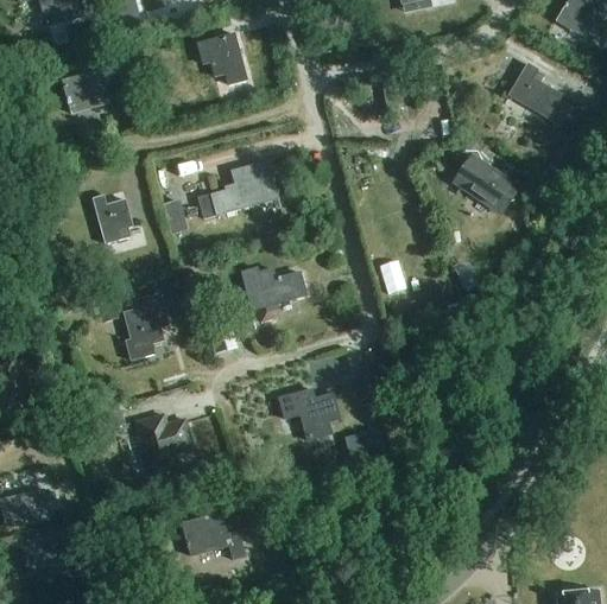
[(38,0),(42,12),(46,26),(92,13),(87,0),(38,0)]
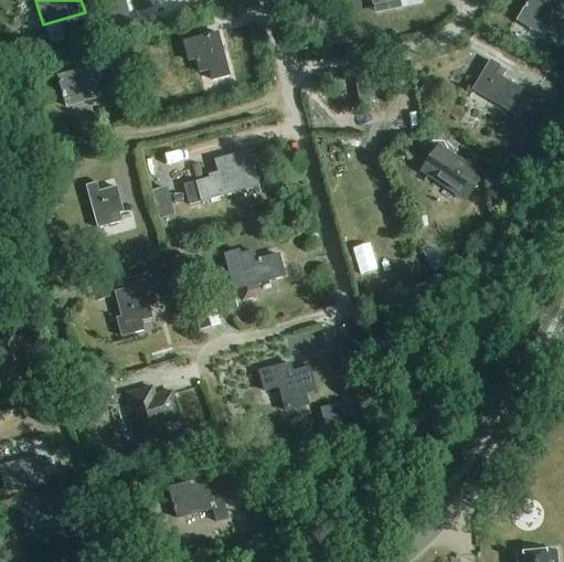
[(563,10),(563,0),(527,0),(519,13),(561,38),(563,31),(563,23),(559,20),(563,10)]
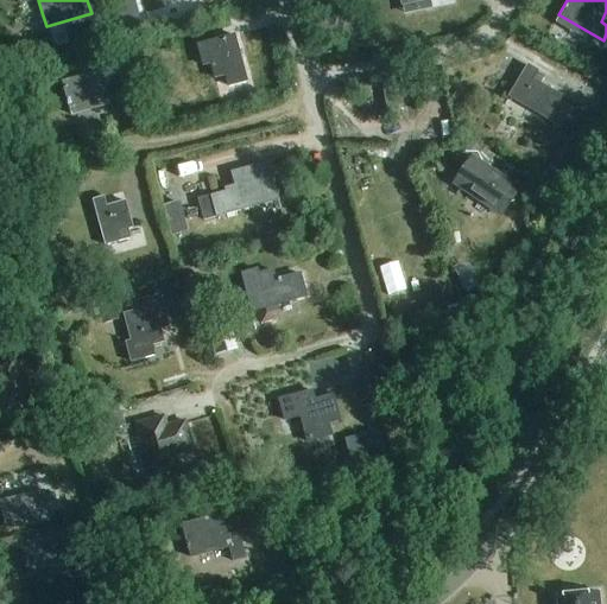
[(245,78),(233,32),(196,42),(202,63),(209,61),(213,75),(225,71),(227,83),(245,78)]
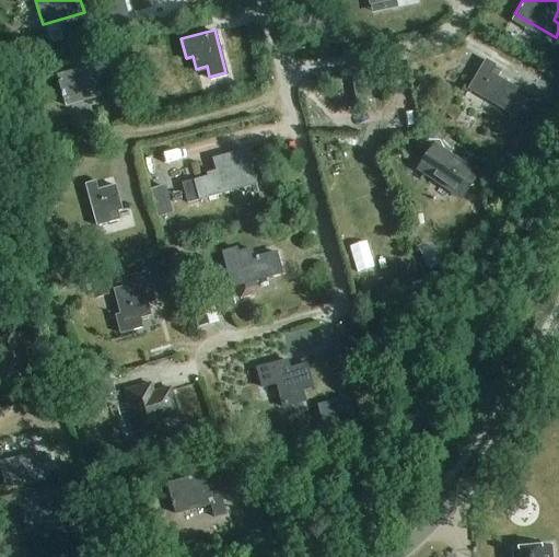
[(172,43),(148,48),(152,70),(177,64),(172,43)]
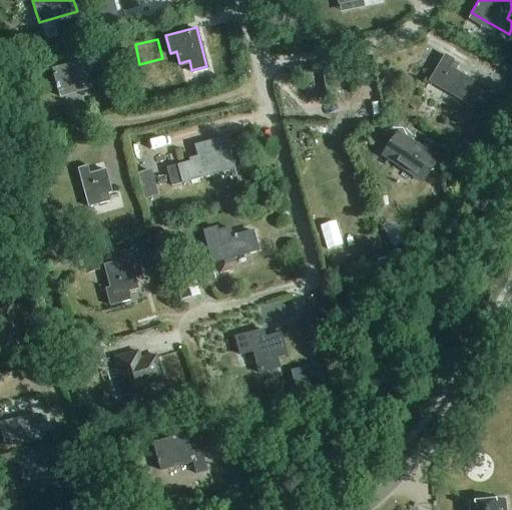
[(459,61),(452,57),(444,52),(429,79),(461,98),(472,78),(455,68),(459,61)]
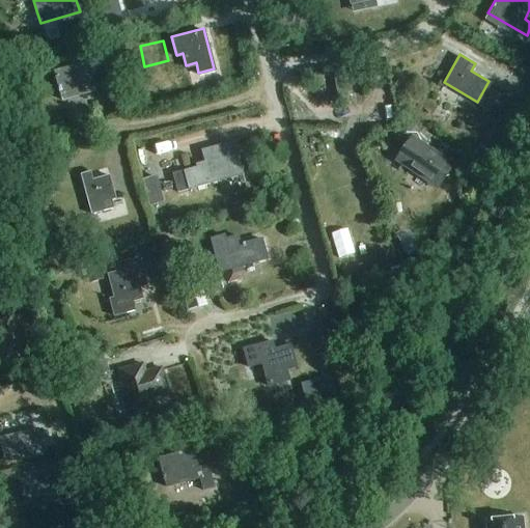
[(61,98),(94,89),(90,73),(100,70),(96,58),(54,70),(61,98)]
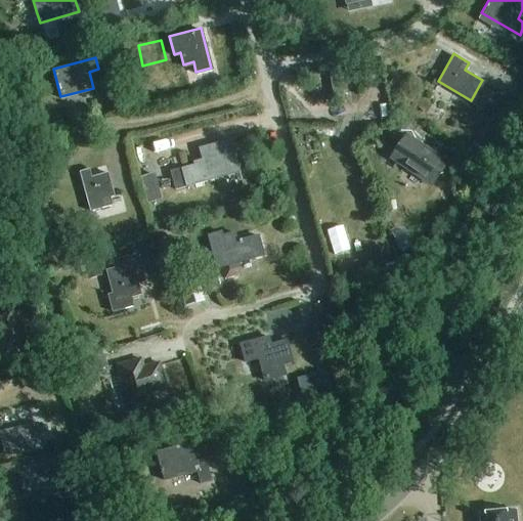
[(425,132),(405,119),(395,134),(397,135),(397,139),(399,141),(388,157),(431,185),(448,160),(420,140),(425,132)]
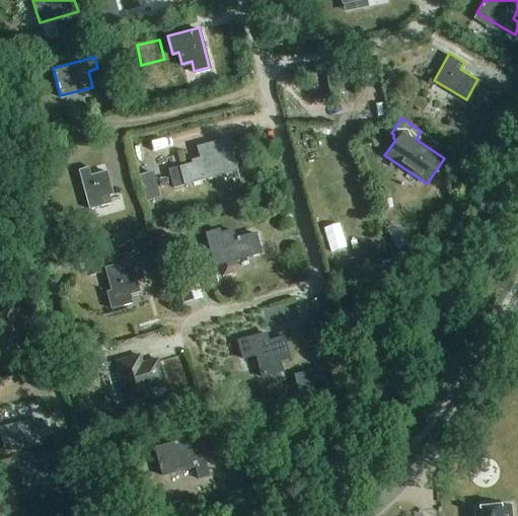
[(180,169),(169,172),(173,186),(237,168),(228,136),(196,145),(200,160),(179,166),(180,169)]
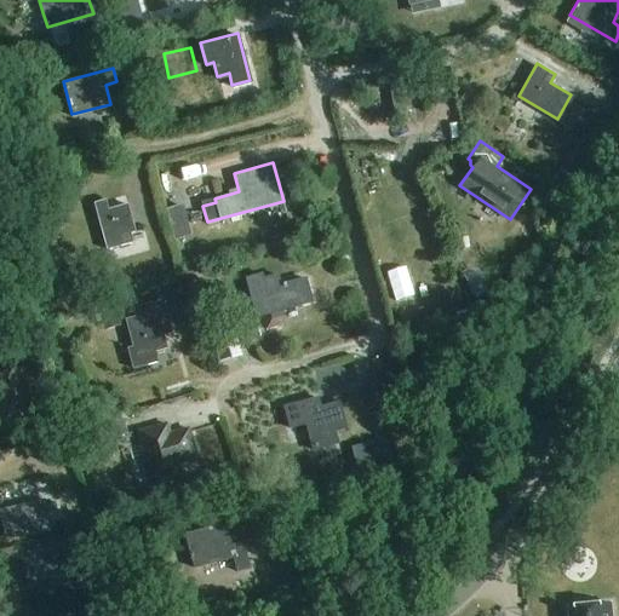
[(132,240),(130,230),(135,229),(126,202),(105,207),(103,199),(92,201),(105,247),(132,240)]
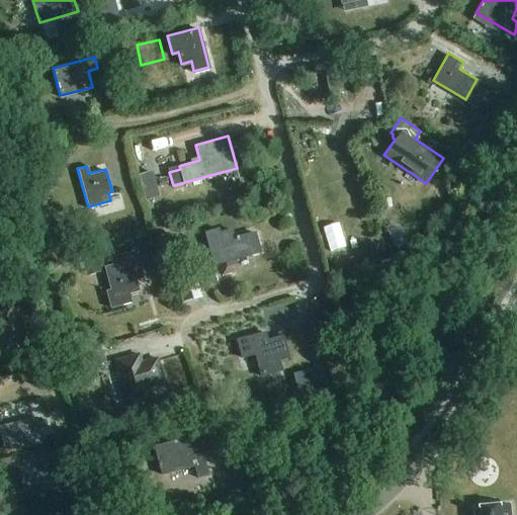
[(467,187),(477,175),(464,166),(456,178),(467,187)]
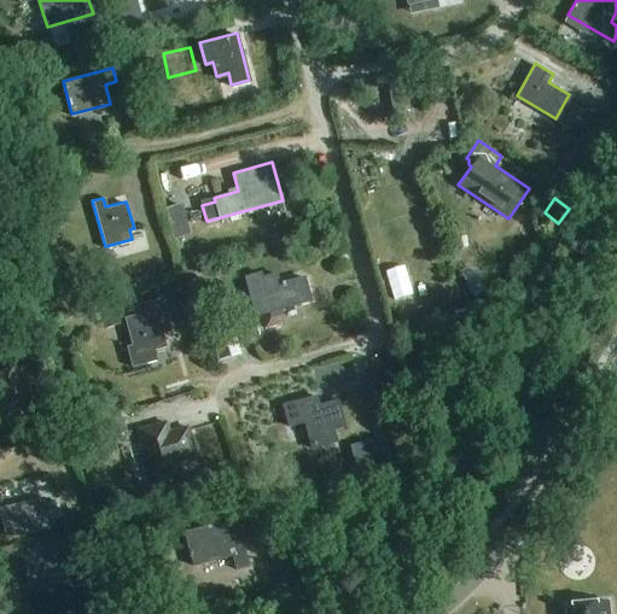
[(309,299),(303,275),(278,282),(275,273),(262,276),(261,272),(244,275),(249,292),(254,291),(260,313),(261,313),(265,326),(275,322),(274,317),(279,316),(277,308),(309,299)]
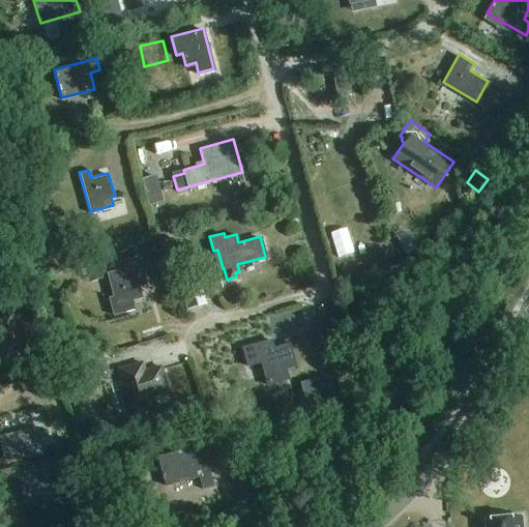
[(190,251),(182,253),(185,261),(193,259),(190,251)]
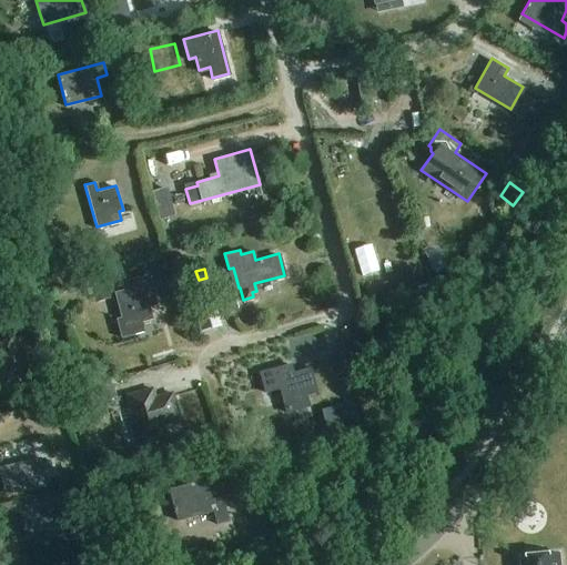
[(124,290),(115,292),(122,318),(117,319),(121,338),(143,331),(141,321),(151,318),(148,305),(157,303),(149,274),(122,281),(124,290)]
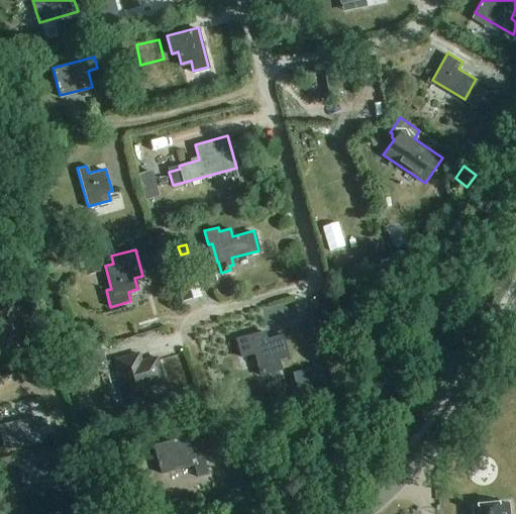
[(213,268),(199,272),(202,283),(216,280),(213,268)]
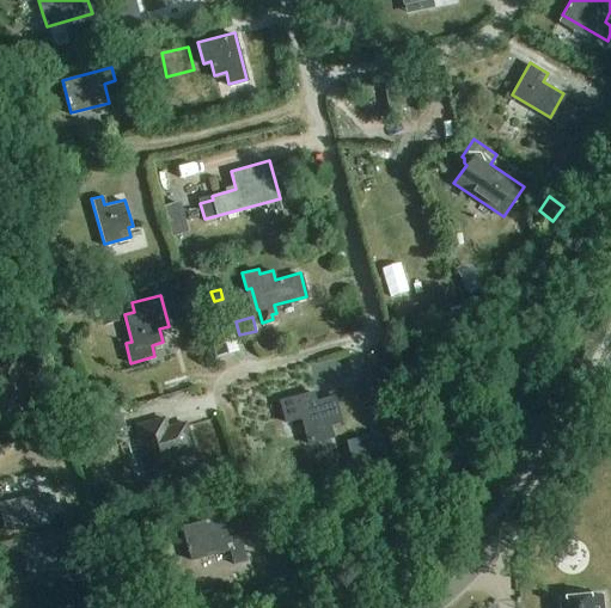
[(316,400),(313,391),(280,399),(286,419),(301,416),(309,442),(333,435),(329,424),(341,421),(334,394),(316,400)]
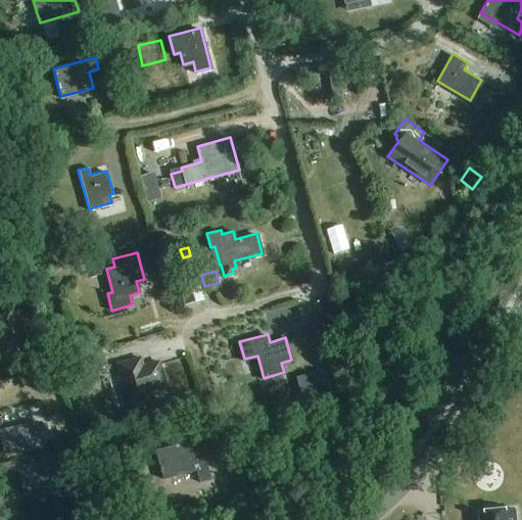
[(100,352),(87,357),(93,372),(105,368),(100,352)]
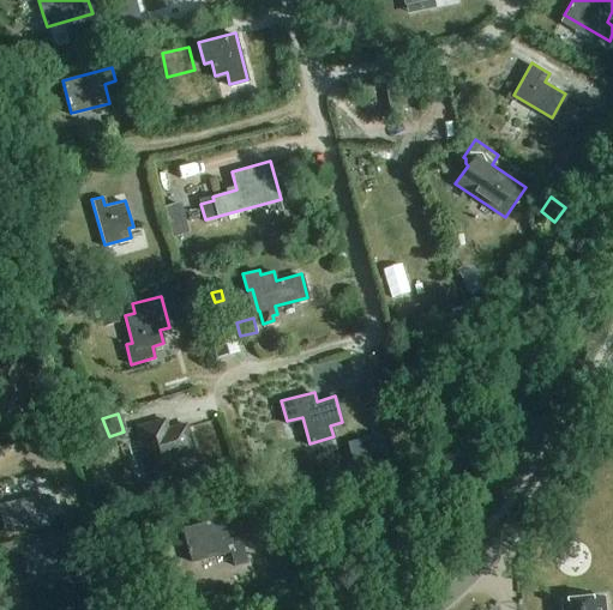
[(163,420),(152,422),(136,428),(150,476),(179,467),(175,456),(193,450),(185,422),(167,428),(163,420)]
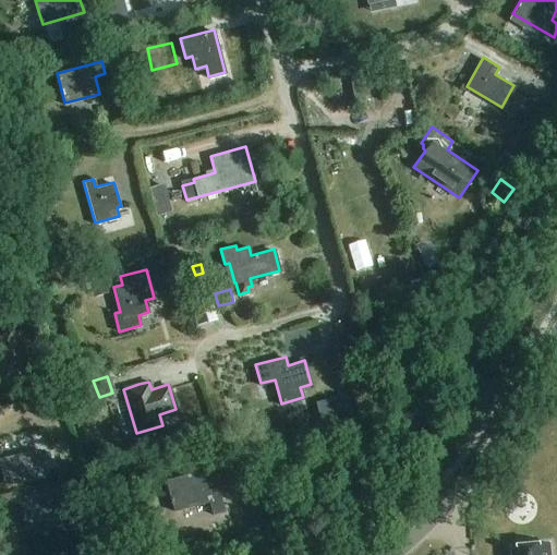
[(20,434),(0,439),(0,458),(0,468),(4,486),(46,475),(44,469),(40,453),(39,448),(24,453),(20,434)]
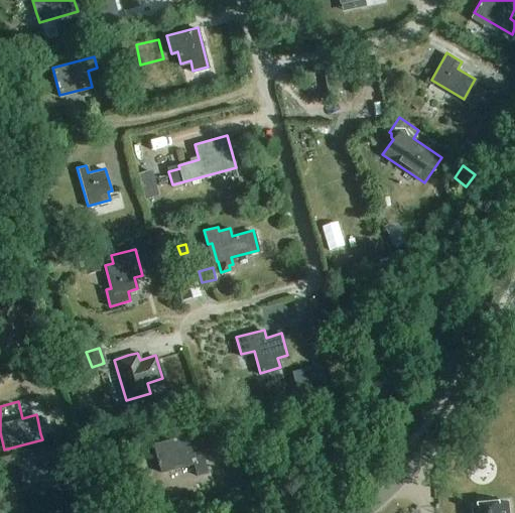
[(48,416),(37,418),(40,433),(57,428),(55,419),(49,421),(48,416)]
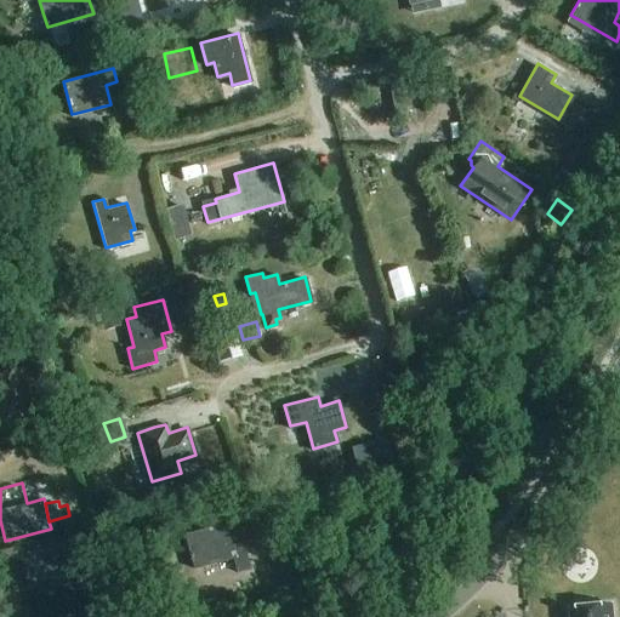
[(185,533),(194,567),(233,556),(237,570),(249,566),(244,548),(233,552),(225,523),(185,533)]
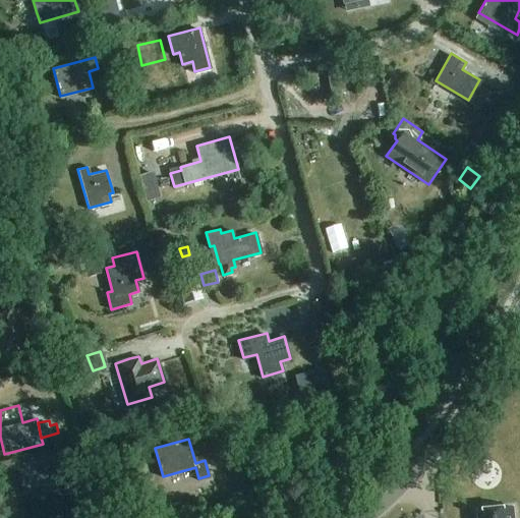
[(476,517),(512,517),(511,505),(498,506),(495,502),(481,503),(479,508),(476,508),(476,517)]
